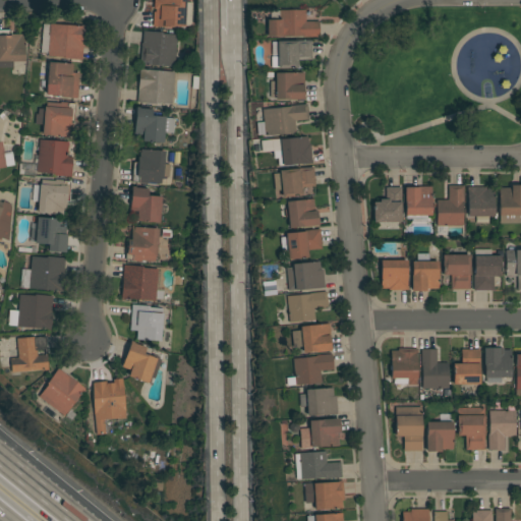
[(154,1),(160,1),(160,0),(185,0),(185,4),(192,4),(191,26),(170,25),(170,27),(153,26),(154,1)]
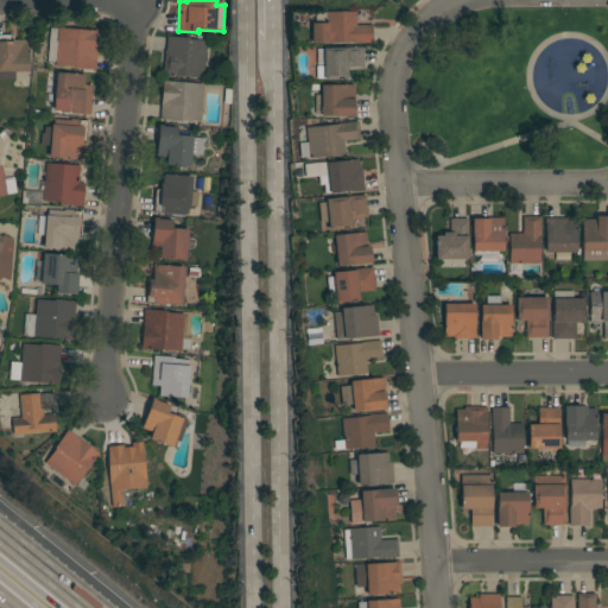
[(356,12),(356,25),(372,25),(372,43),(311,44),(311,24),(317,24),(317,13),(356,12)]
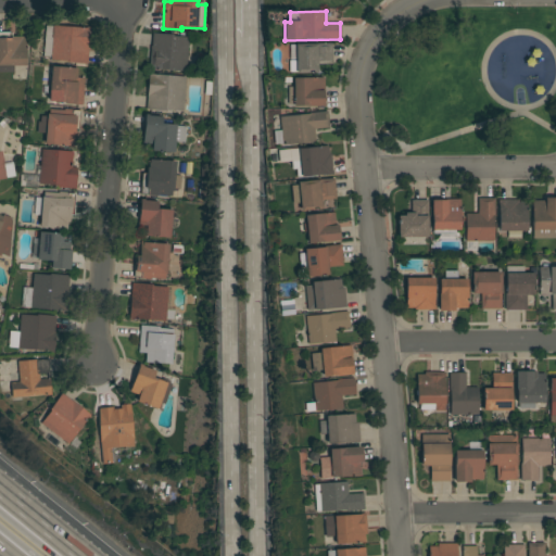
[(46,26),(53,26),(86,28),(86,27),(90,27),(87,64),(66,62),(66,61),(58,60),(50,59),(51,57),(43,57),(46,26)]
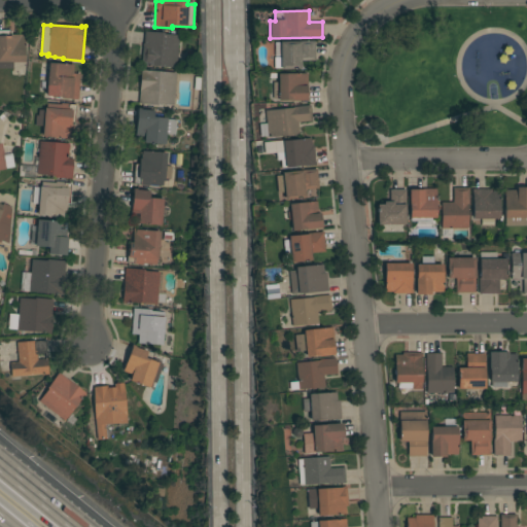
[(0,31),(11,31),(11,35),(24,35),(24,37),(25,37),(25,63),(12,63),(12,68),(0,68),(0,31)]
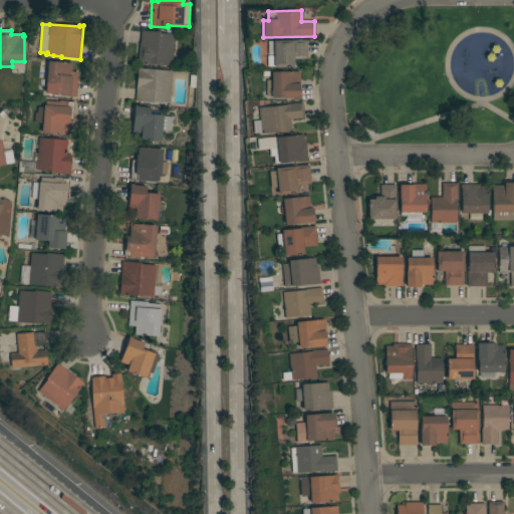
[(160,32),(160,33),(174,34),(172,66),(138,64),(140,42),(141,42),(141,31),(160,32)]
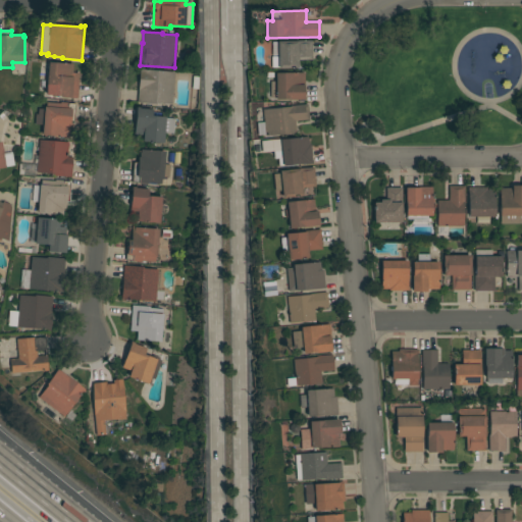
[(298,60),(298,68),(278,69),(278,67),(271,67),(271,57),(277,57),(277,56),(272,56),(272,42),(289,42),(289,41),(312,41),(312,60),(298,60)]
